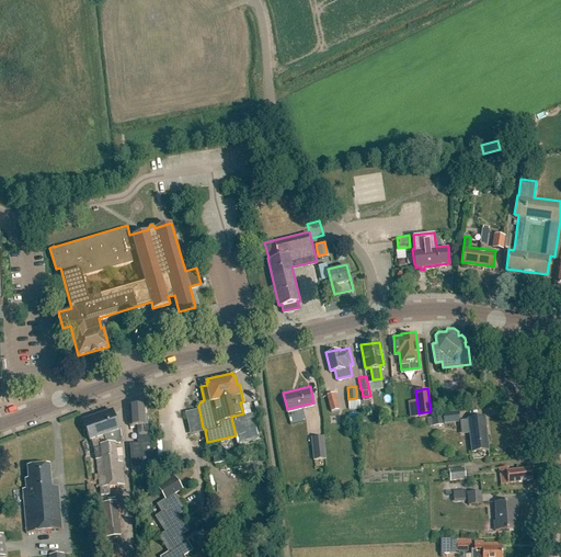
[(331,409),(339,407),(334,390),(327,391),(331,409)]
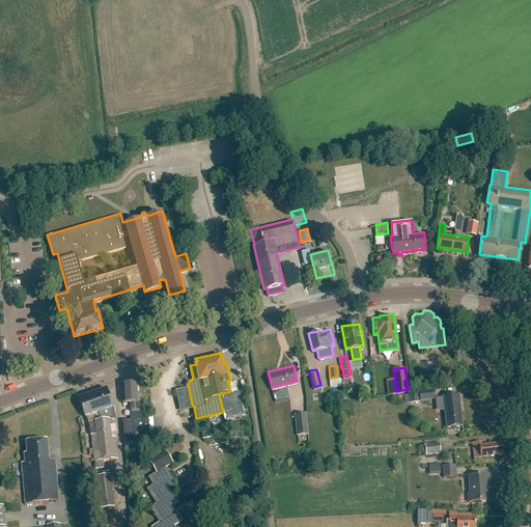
[(123,381),(122,381),(123,386),(121,387),(122,400),(130,399),(131,417),(122,418),(124,440),(144,439),(143,416),(141,416),(139,390),(137,390),(136,380),(135,380),(135,379),(123,380),(123,381)]
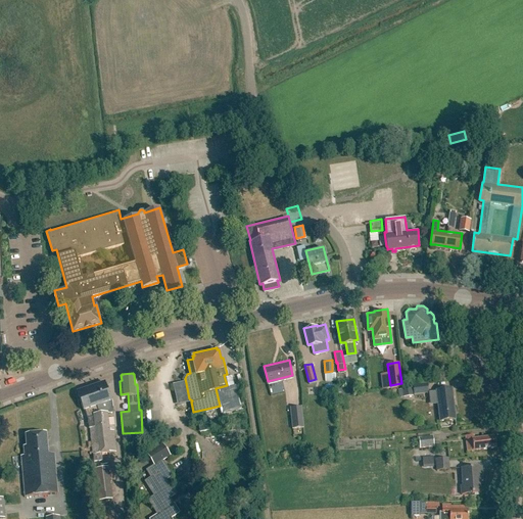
[(104,380),(77,389),(84,408),(85,408),(88,416),(89,417),(94,458),(102,457),(101,451),(115,449),(113,428),(109,428),(107,411),(113,410),(112,397),(111,397),(104,380)]
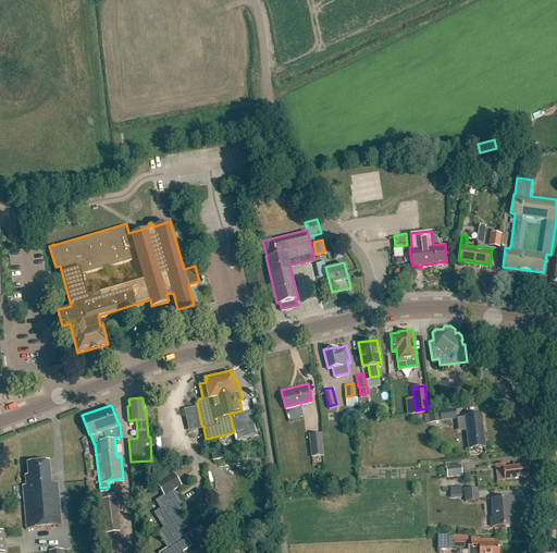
[(440,407),(441,417),(456,416),(455,405),(440,407)]
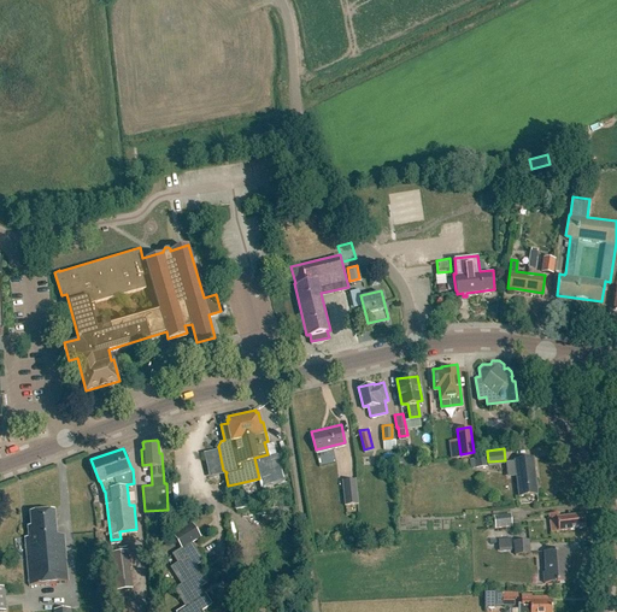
[(533,455),(515,457),(518,493),(538,492),(533,455)]
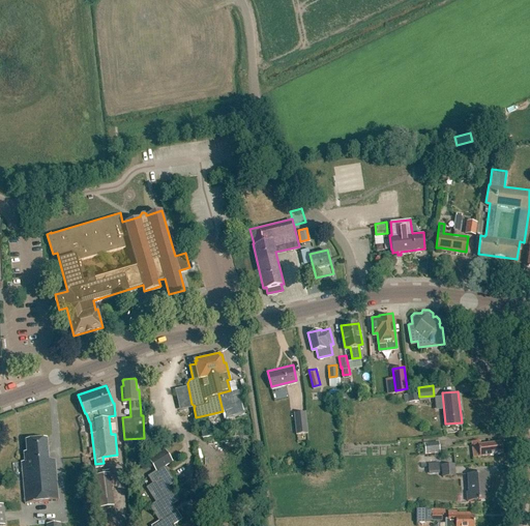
[(307,431),(305,409),(294,410),(296,432),(307,431)]
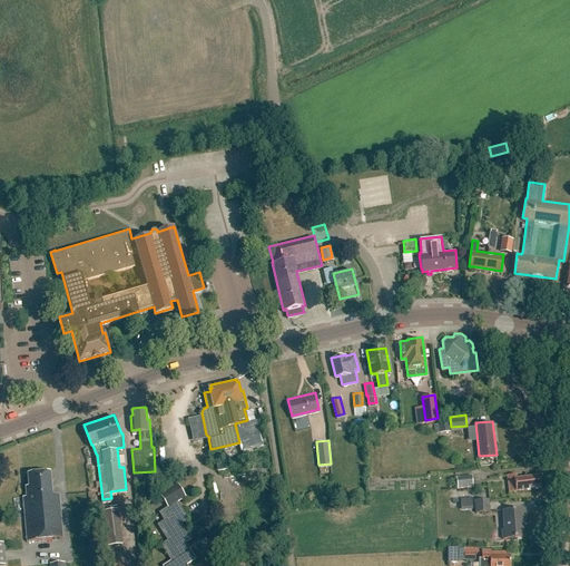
[(50,469),(28,471),(29,484),(26,485),(27,494),(23,494),(27,538),(62,535),(59,491),(52,491),(50,469)]
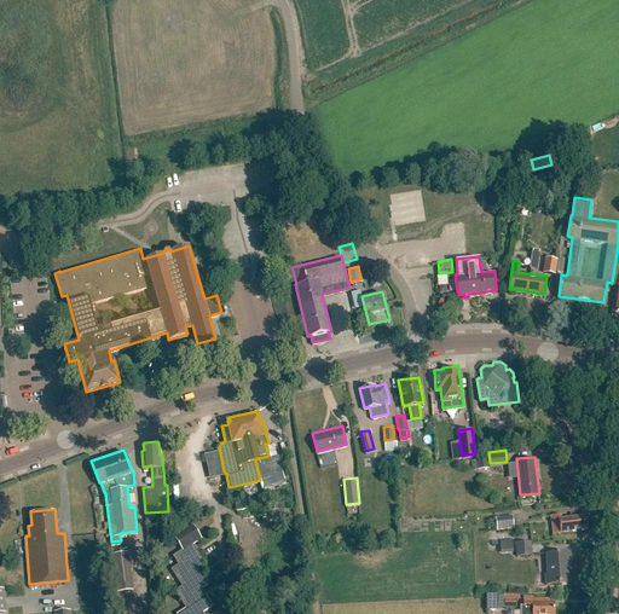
[(560,511),(550,513),(553,531),(586,526),(585,514),(561,516),(560,511)]
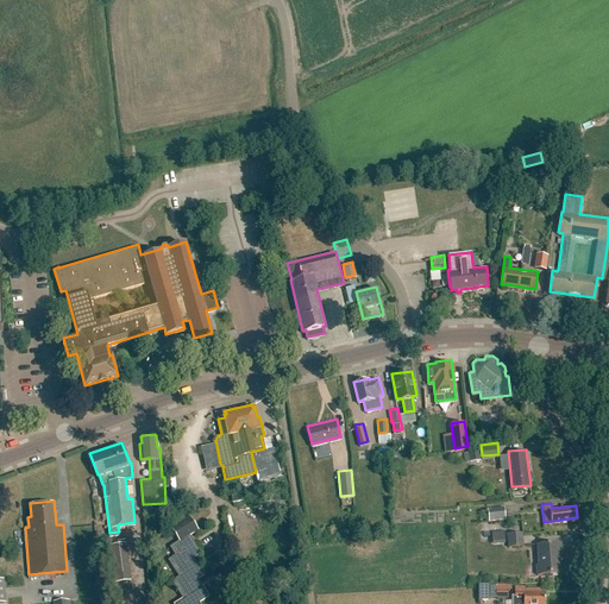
[(488,507),(489,518),(506,516),(503,504),(488,507)]
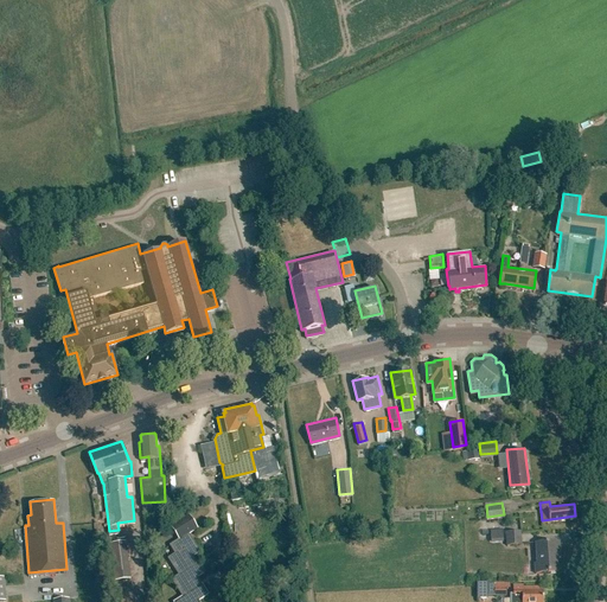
[(197,525),(189,512),(171,524),(178,536),(168,543),(174,551),(193,538),(189,531),(197,525)]
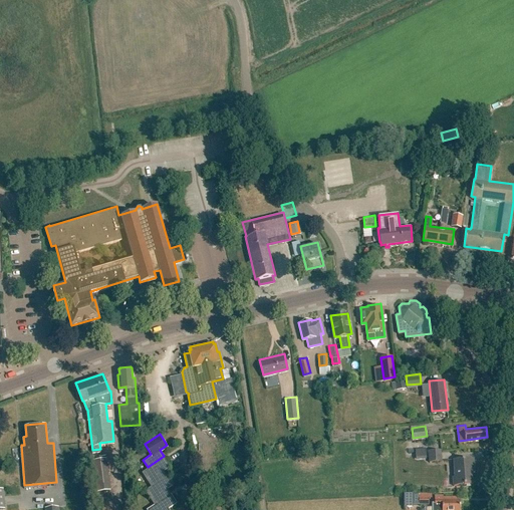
[(425,446),(415,447),(416,457),(426,456),(425,446)]
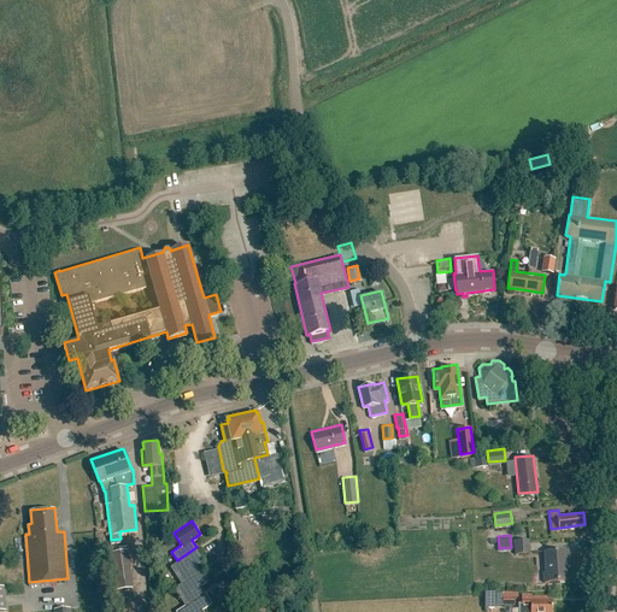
[(528,536),(515,537),(516,552),(529,551),(528,536)]
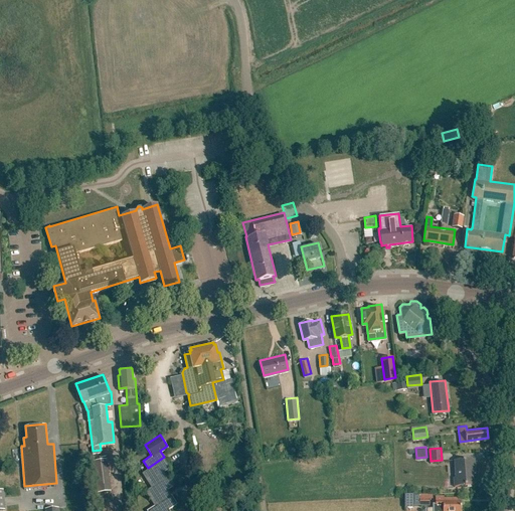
[(197,458),(203,469),(213,463),(208,453),(197,458)]
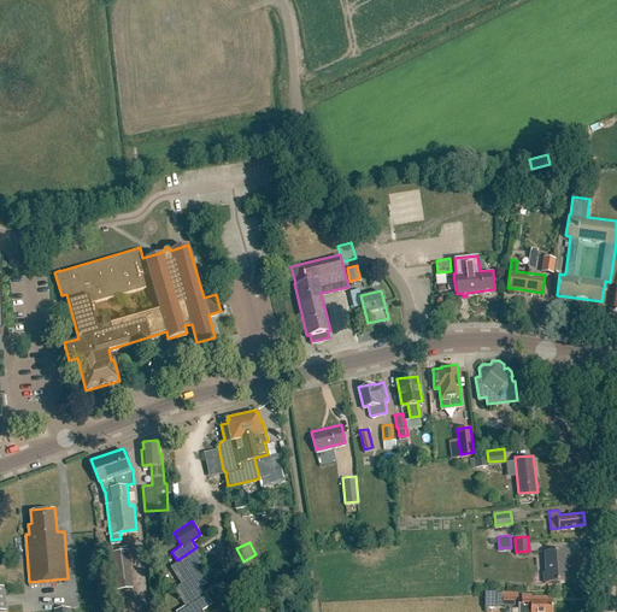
[(128,547),(107,549),(113,588),(133,586),(128,547)]
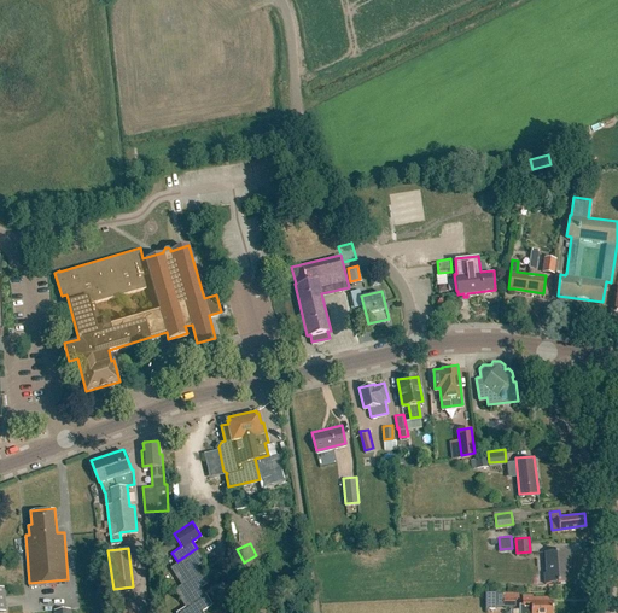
[(204,559),(197,548),(178,561),(170,565),(181,583),(200,571),(197,564),(204,559)]
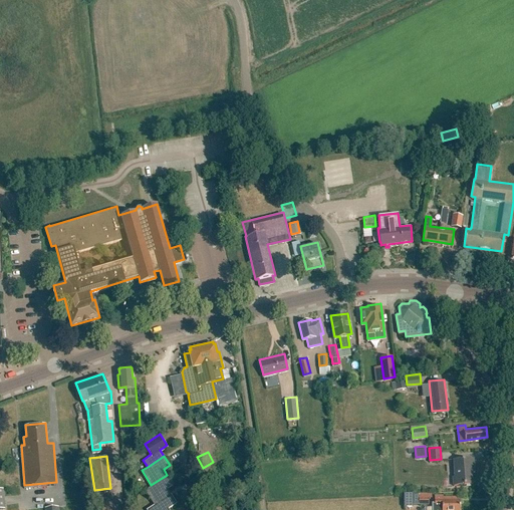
[(454,457),(455,474),(453,474),(454,483),(472,482),(471,464),(473,464),(472,456),(454,457)]
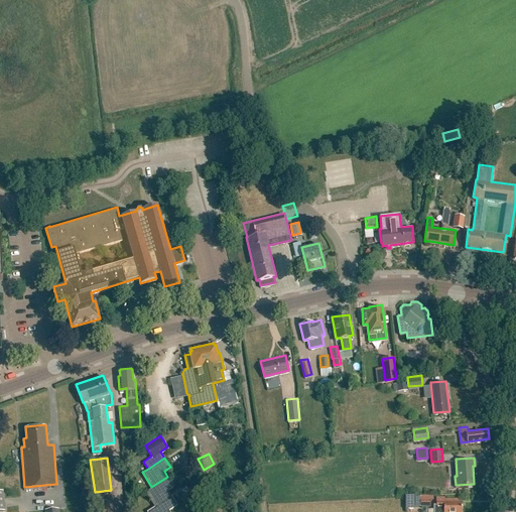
[(173,485),(167,477),(151,487),(145,490),(154,505),(171,494),(168,488),(173,485)]
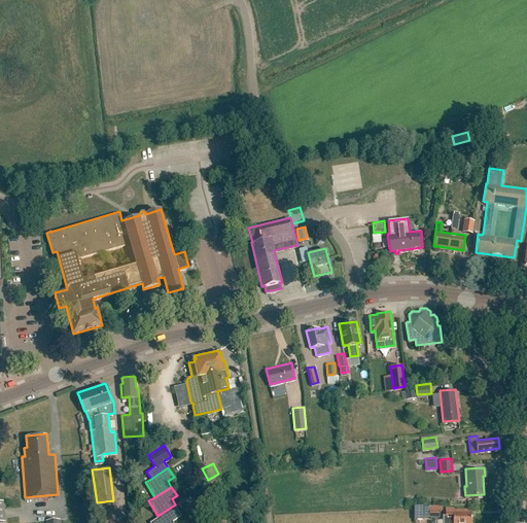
[(181,514),(175,504),(157,516),(150,521),(151,522),(175,522),(173,519),(181,514)]
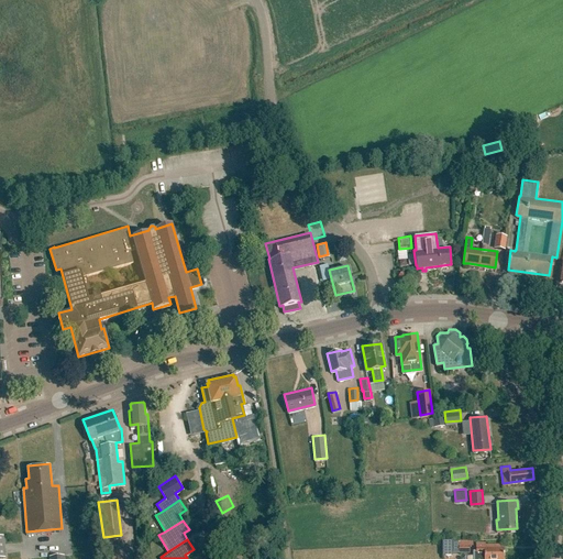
[(497,543),(485,543),(485,540),(476,540),(476,550),(473,550),(474,558),(482,558),(483,558),(484,558),(503,558),(504,546),(497,546),(497,543)]
